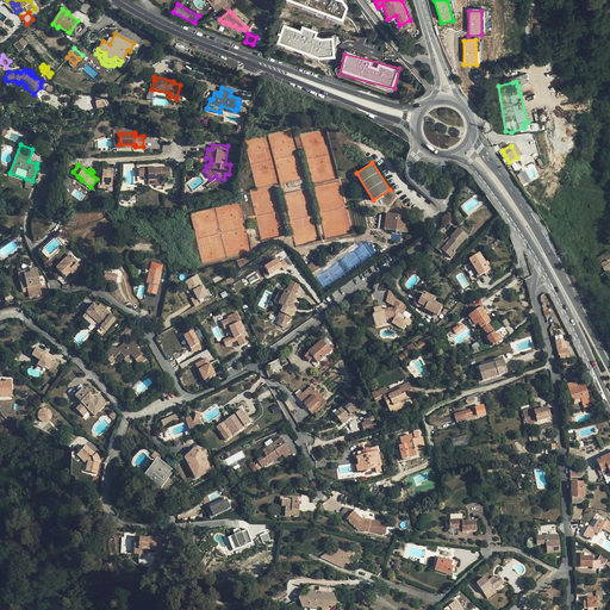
[(148,176),(148,180),(149,180),(161,180),(161,178),(169,178),(169,167),(138,169),(138,176),(143,176),(148,176)]
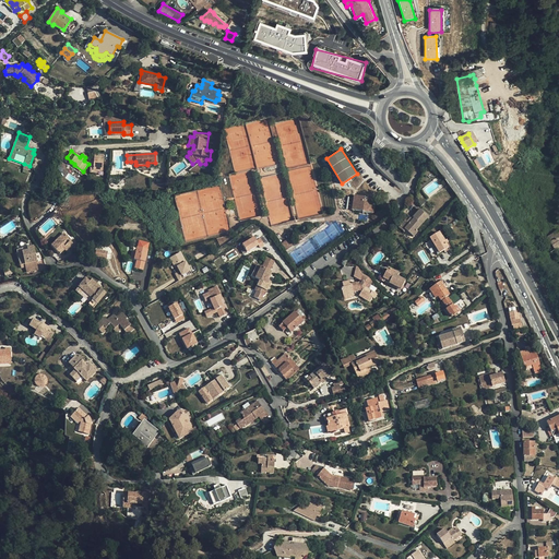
[(104,155),(95,154),(93,169),(103,170),(104,155)]
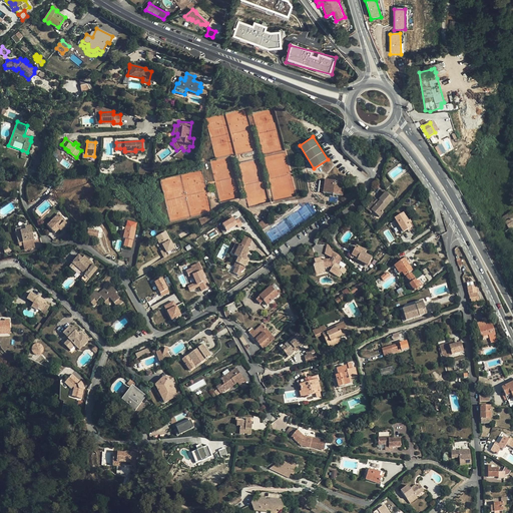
[(75,158),(76,157),(68,151),(68,150),(65,148),(63,150),(75,158)]
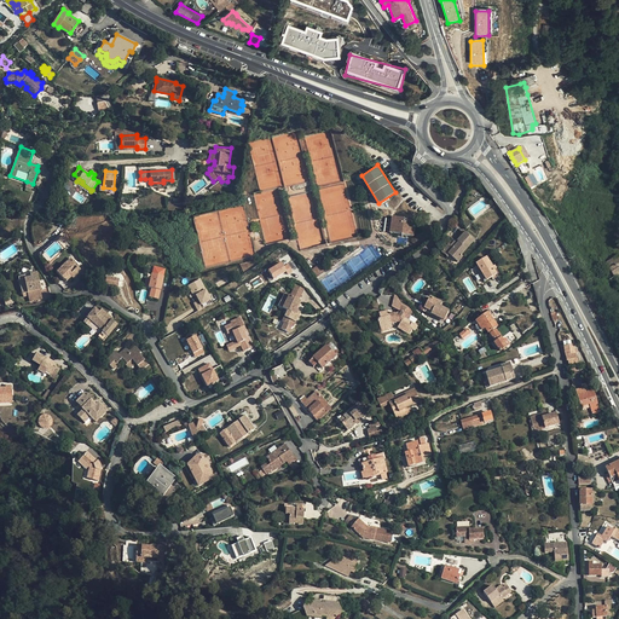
[(393,218),(391,232),(414,236),(416,220),(393,217),(393,218)]
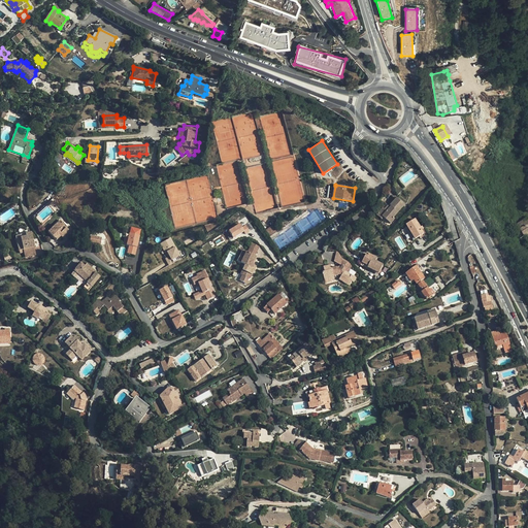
[(383,217),(384,218),(391,223),(395,219),(393,218),(404,204),(397,197),(390,205),(391,206),(390,207),(388,206),(385,209),(384,209),(387,211),(383,217)]
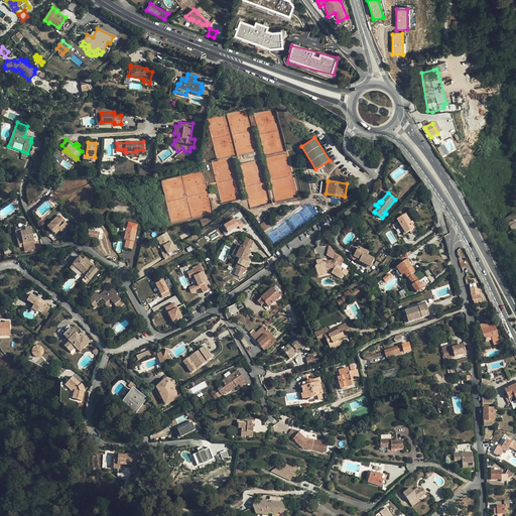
[(373,215),(375,213),(374,212),(378,207),(375,205),(376,205),(375,203),(368,210),(373,215)]
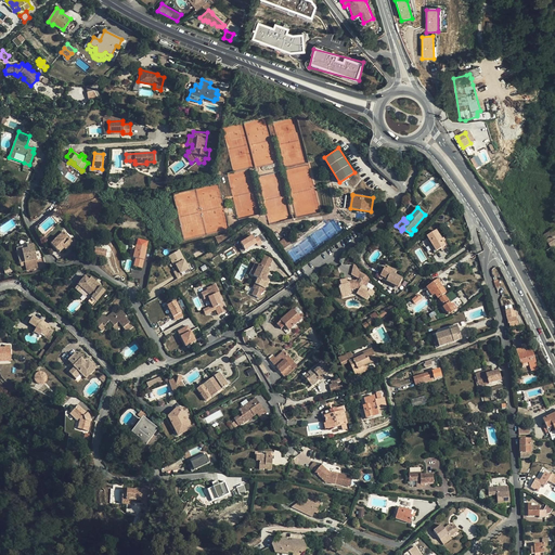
[(443,242),(441,240),(436,230),(427,236),(430,242),(437,252),(440,248),(441,250),(447,247),(443,242)]
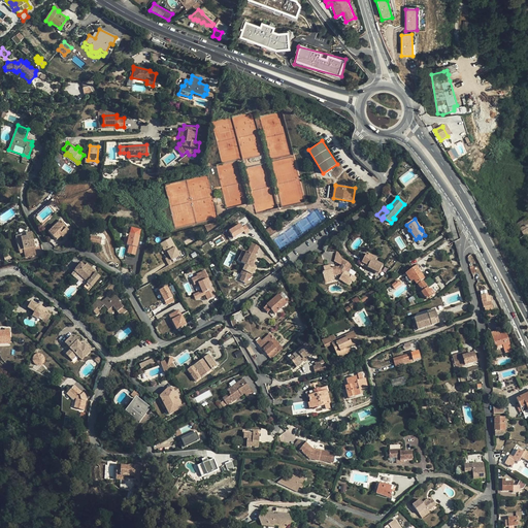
[(525,225),(527,230),(527,229),(527,220),(527,219),(525,220),(517,224),(520,228),(525,225)]
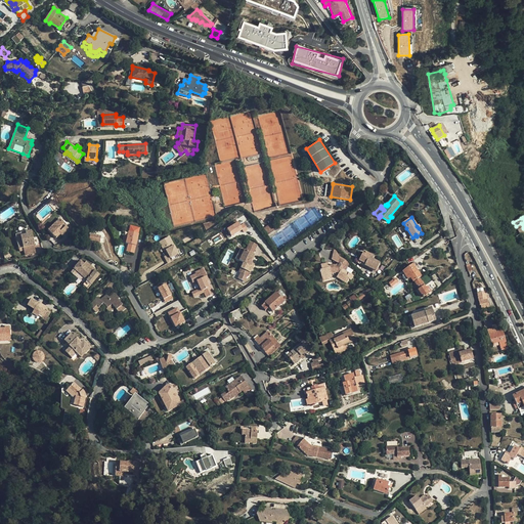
[(69,228),(66,225),(64,226),(62,224),(64,222),(59,218),(48,229),(56,237),(60,233),(62,235),(69,228)]
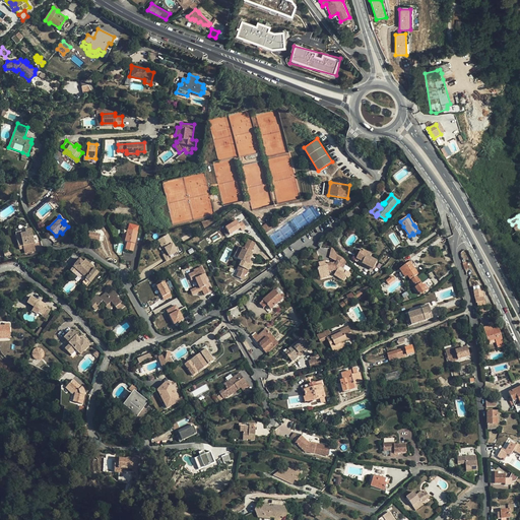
[(277,224),(272,218),(262,226),(266,232),(277,224)]
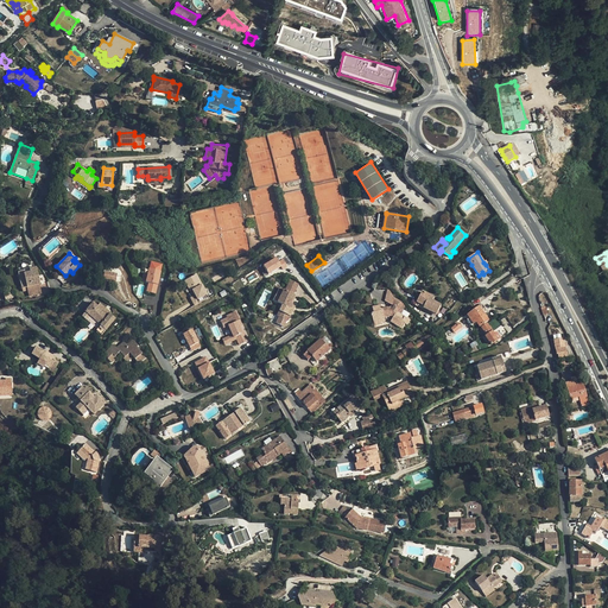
[(283,258),(279,260),(277,257),(264,264),(268,273),(282,266),(283,270),(289,266),(283,258)]
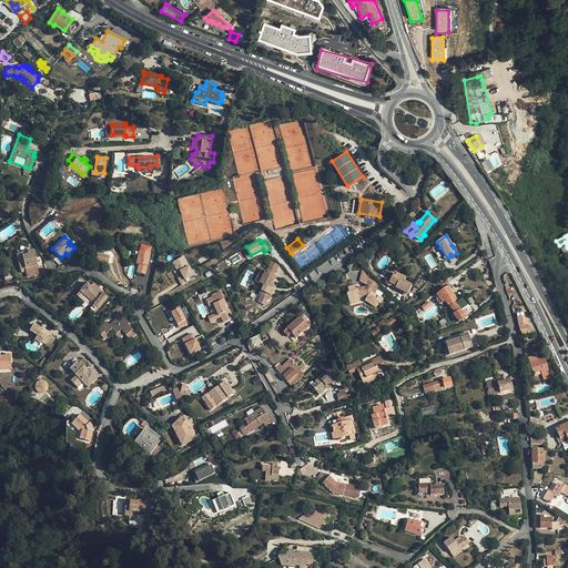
[(559,256),(567,251),(567,247),(565,242),(559,245),(555,247),(559,256)]
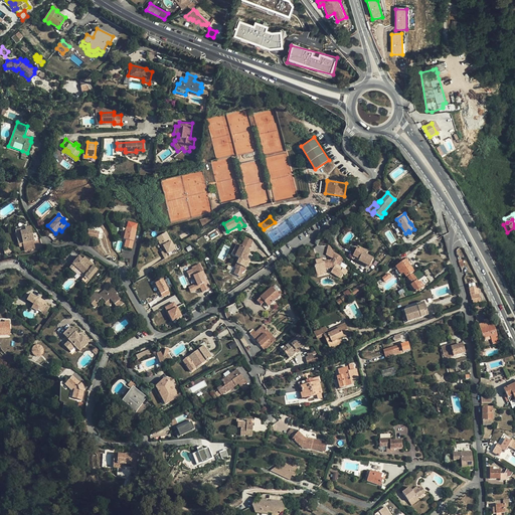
[(21,237),(17,238),(18,244),(23,243),(34,240),(30,226),(24,227),(25,230),(20,231),(21,237)]
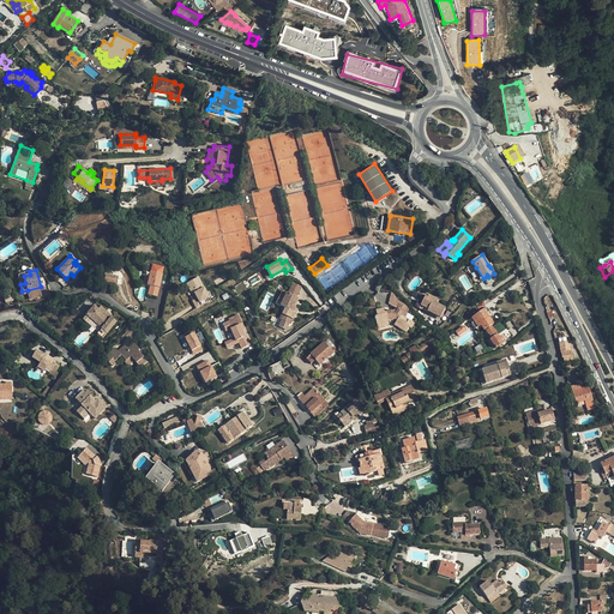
[(18,275),(20,284),(25,283),(24,276),(30,275),(29,271),(18,275)]
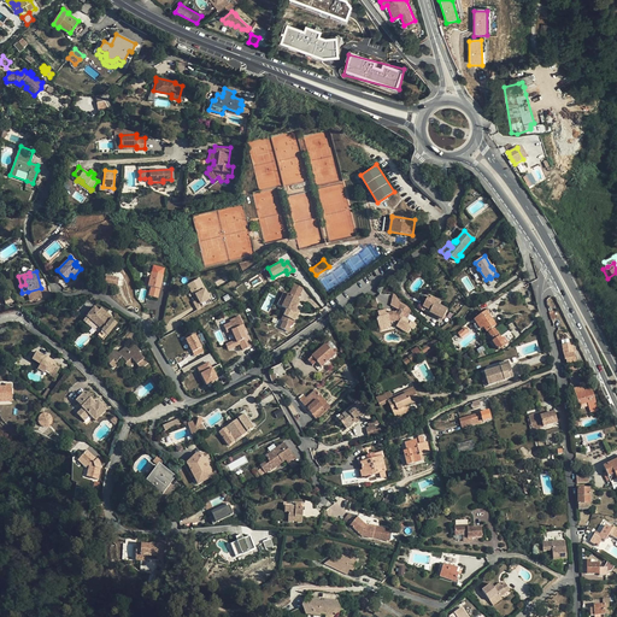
[(158,298),(163,275),(151,272),(150,278),(148,286),(151,287),(148,295),(158,298)]
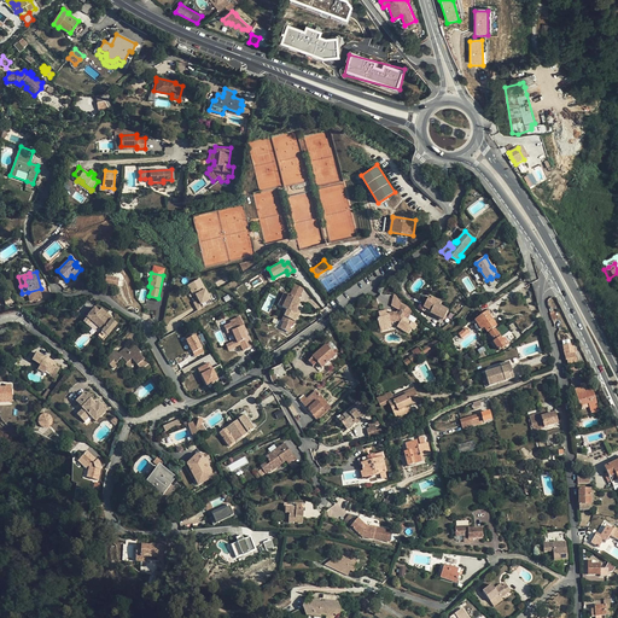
[(198,310),(213,303),(200,278),(186,285),(198,310)]
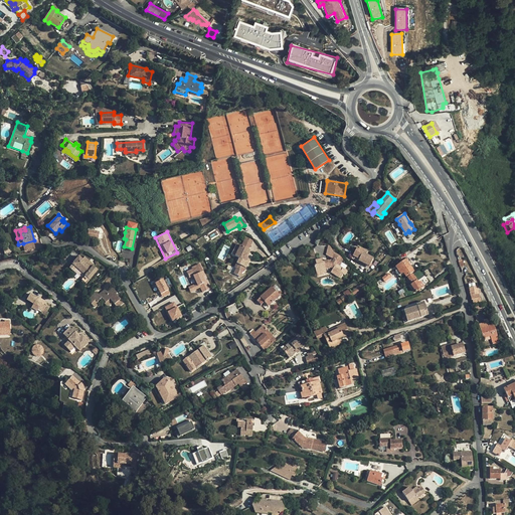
[(246,262),(247,259),(245,258),(248,252),(249,250),(248,249),(252,240),(245,237),(241,246),(236,244),(233,249),(237,251),(235,255),(239,258),(234,267),(243,272),(248,263),(246,262)]
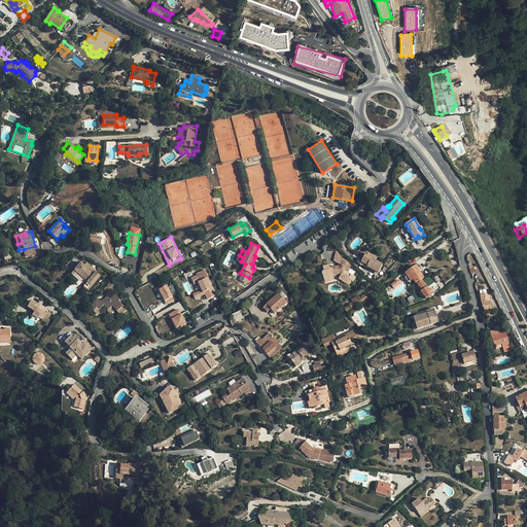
[(36,253),(35,246),(24,249),(26,255),(36,253)]
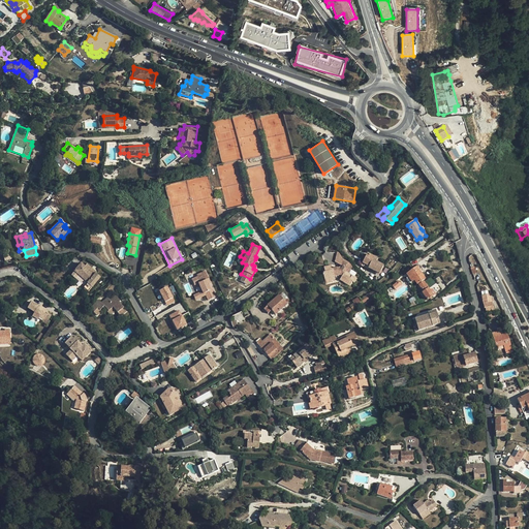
[(376,258),(374,256),(368,253),(362,266),(379,275),(383,266),(376,261),(378,259),(376,258)]
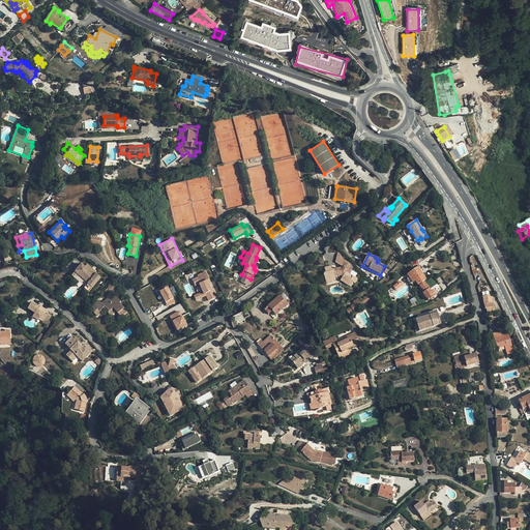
[(100,277),(95,273),(94,274),(90,270),(91,268),(86,265),(85,267),(81,264),(75,271),(79,275),(88,283),(84,287),(89,291),(100,277)]
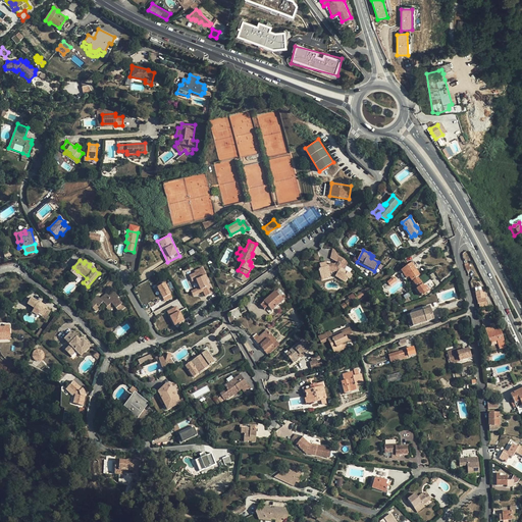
[(323,273),(323,276),(327,275),(330,274),(330,272),(336,271),(337,272),(335,275),(345,281),(348,277),(350,278),(352,274),(341,267),(343,264),(338,262),(336,266),(333,266),(332,264),(328,265),(327,262),(319,264),(320,269),(319,269),(320,274),(323,273)]
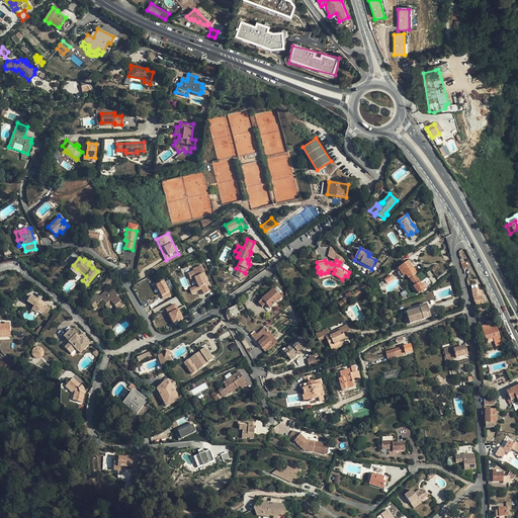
[(399,268),(402,273),(404,272),(409,278),(417,273),(411,264),(413,263),(411,260),(410,261),(409,261),(399,268)]
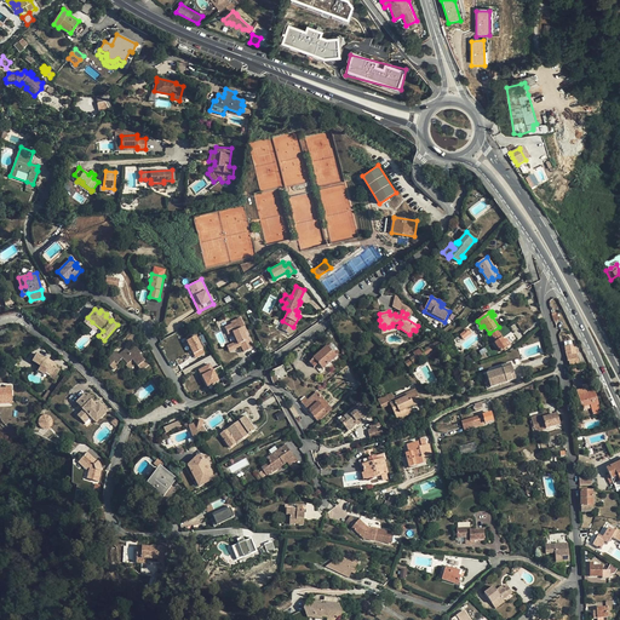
[(231,323),(224,327),(228,333),(231,331),(236,340),(231,344),(234,348),(241,345),(244,351),(252,346),(248,338),(246,339),(244,333),(241,327),(244,326),(240,317),(230,322),(231,323)]
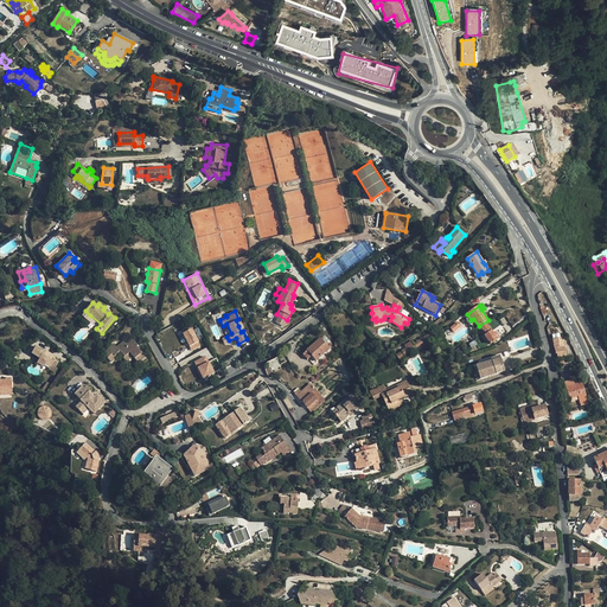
[(481,327),(484,331),(486,334),(485,336),(491,344),(497,339),(486,324),(481,327)]
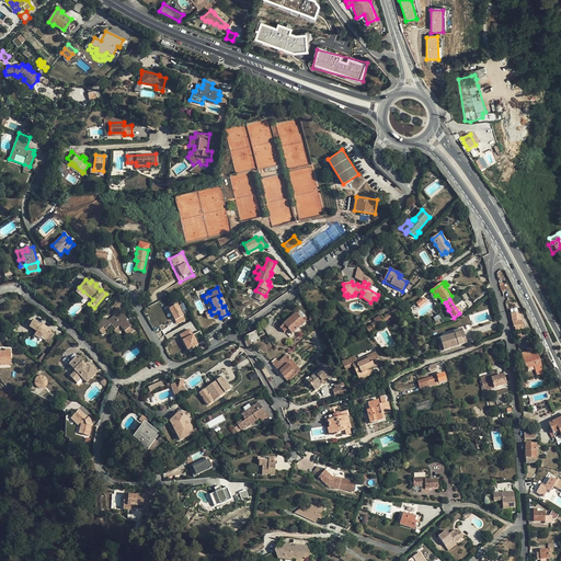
[(169,307),(176,324),(186,320),(178,302),(169,307)]
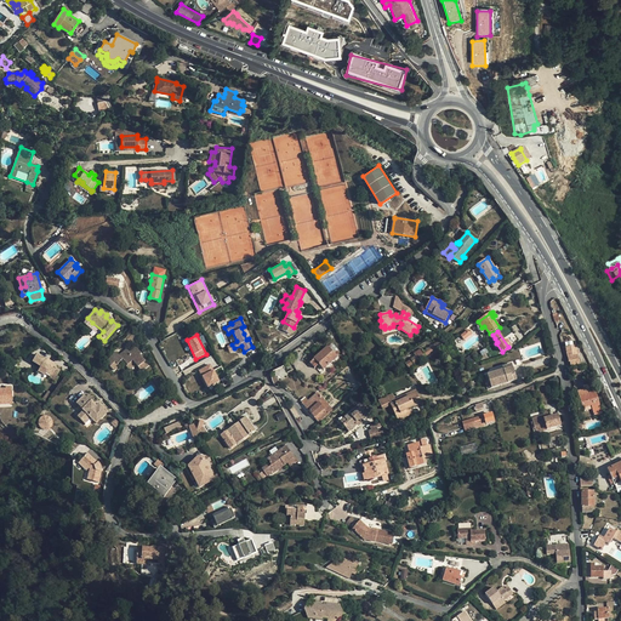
[(409,368),(442,346),(439,341),(423,352),(421,349),(415,353),(416,357),(406,363),(409,368)]
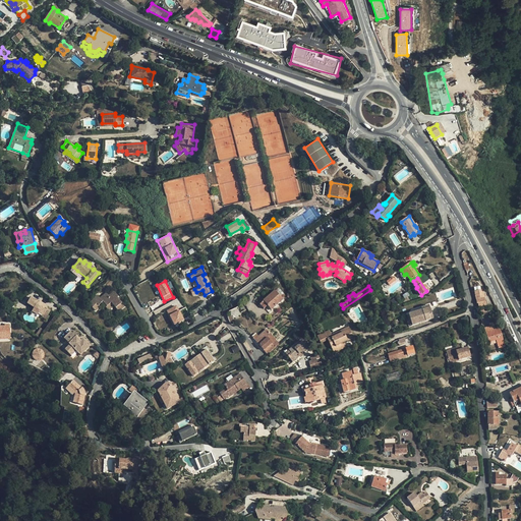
[(278,288),(275,291),(282,298),(285,295),(278,288)]
